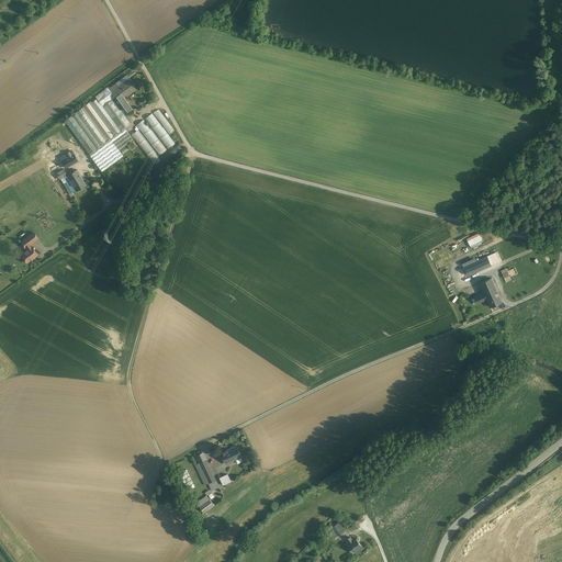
[(116,97),(119,100),(124,97),(132,91),(132,92),(137,89),(130,78),(125,81),(125,82),(119,88),(112,92),(116,97)]
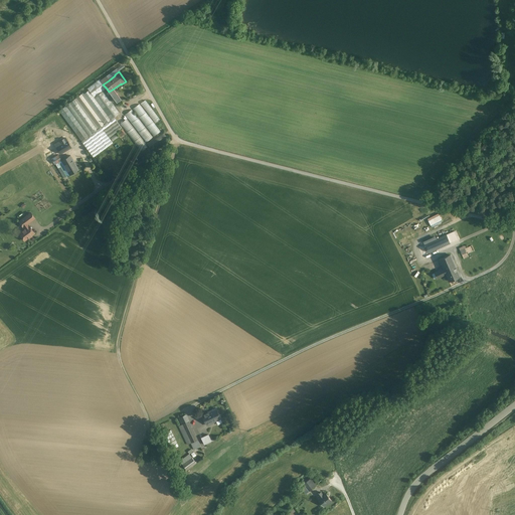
[(103,84),(109,80),(107,76),(101,80),(103,84)]
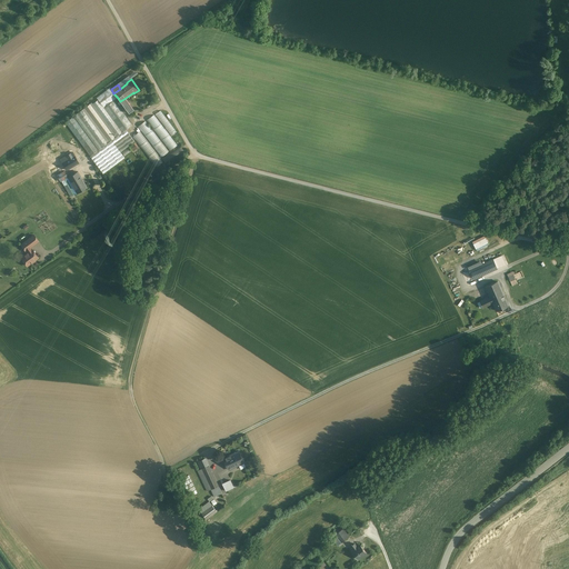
[(110,88),(96,98),(98,100),(103,108),(115,100),(118,98),(113,93),(111,89),(110,88)]
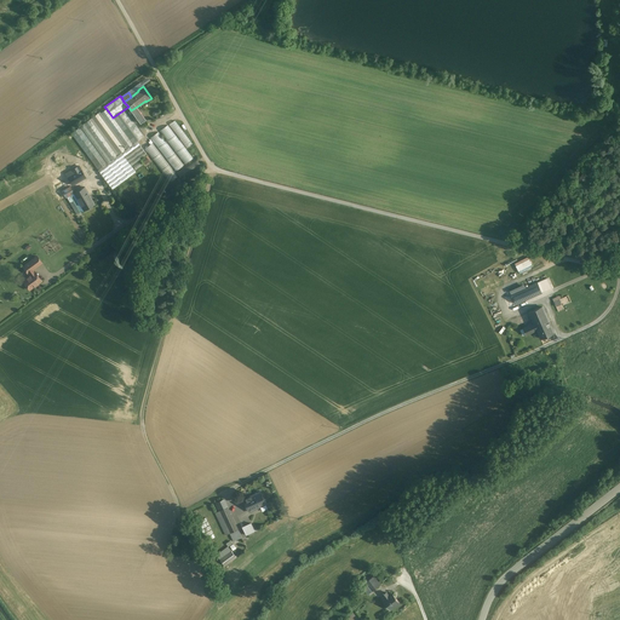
[(137,107),(131,110),(141,124),(145,120),(137,107)]
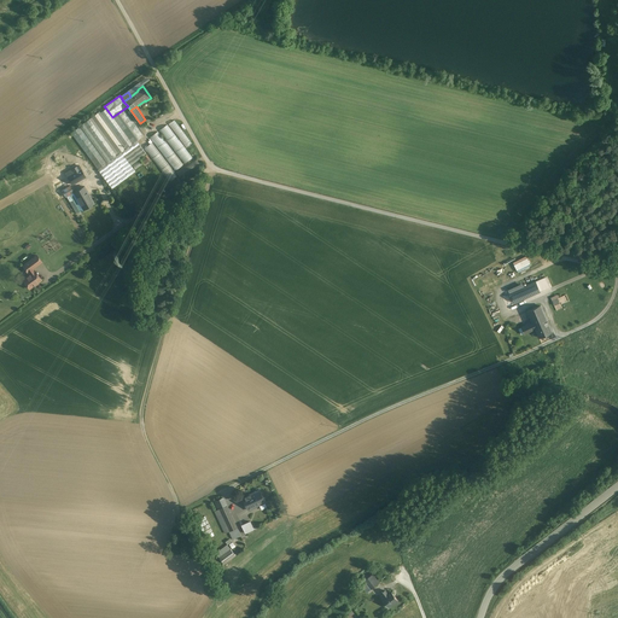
[(100,114),(127,149),(133,145),(106,109),(100,114)]
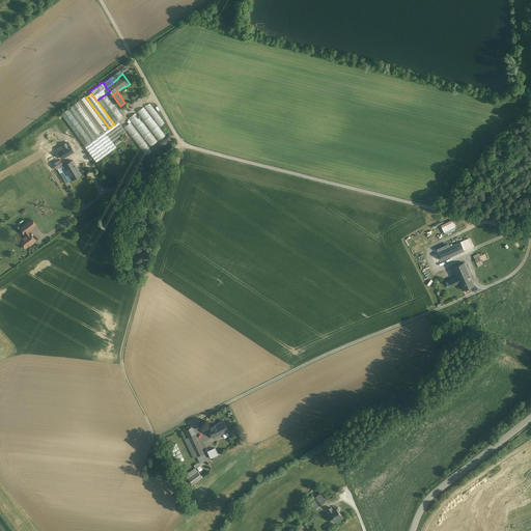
[(96,101),(114,124),(117,121),(123,117),(107,93),(96,101)]
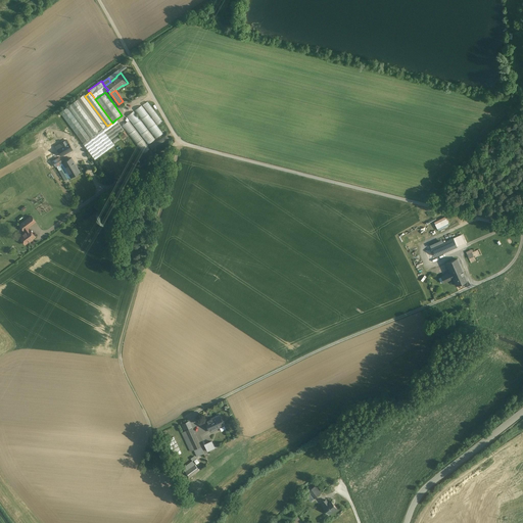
[(78,99),(100,131),(105,127),(83,96),(78,99)]
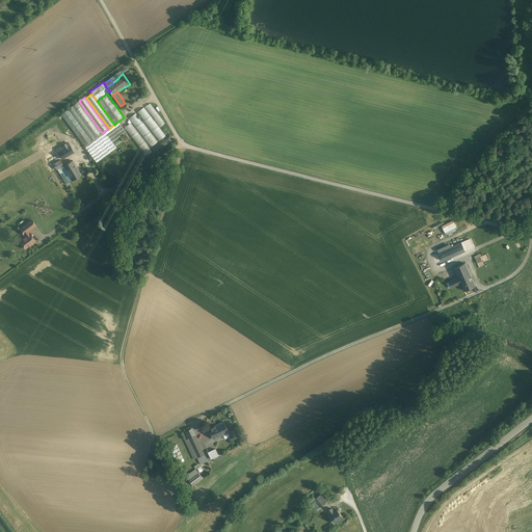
[(72,106),(96,138),(101,134),(77,103),(72,106)]
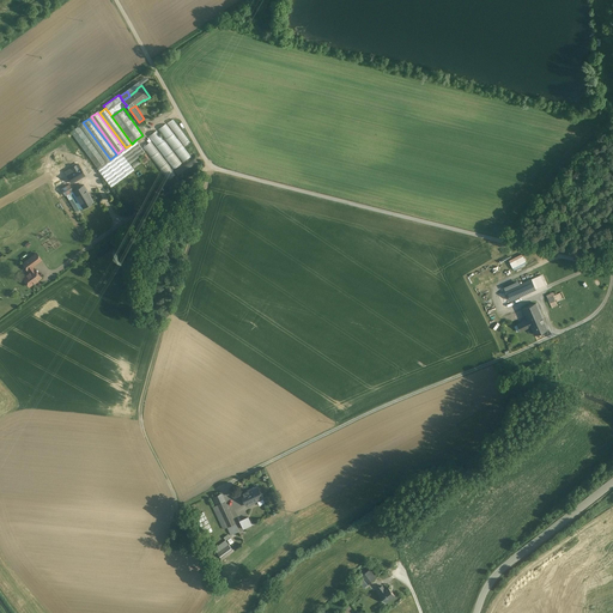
[(168,123),(184,146),(190,141),(174,119),(168,123)]
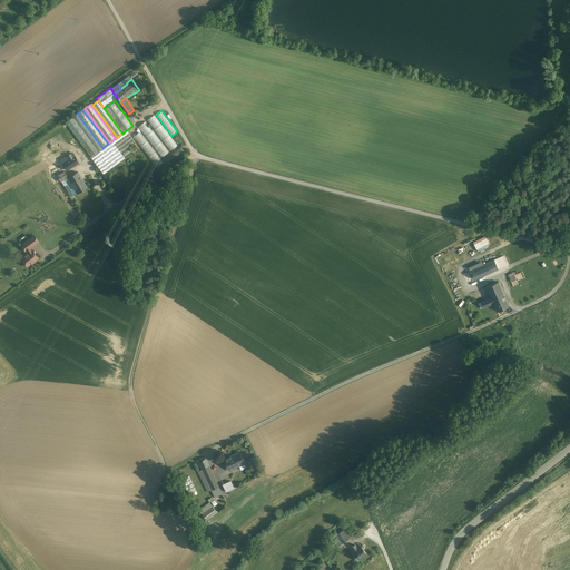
[(169,151),(177,146),(155,115),(148,119),(169,151)]
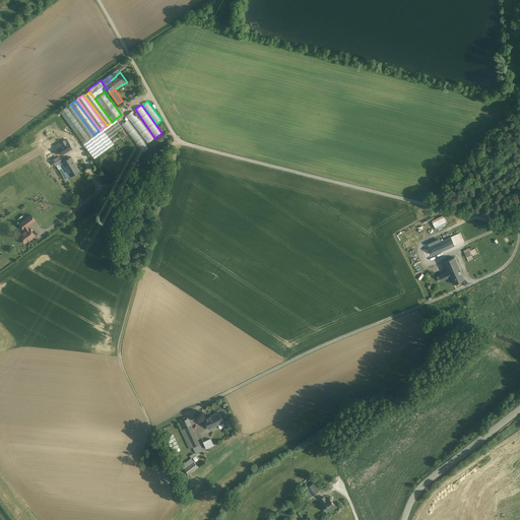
[(60,113),(82,143),(90,137),(67,107),(60,113)]
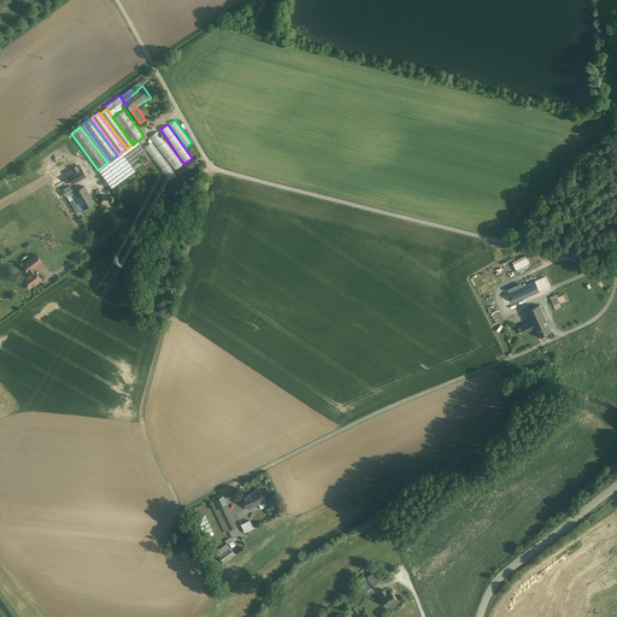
[(150,136),(175,170),(183,164),(158,130),(150,136)]
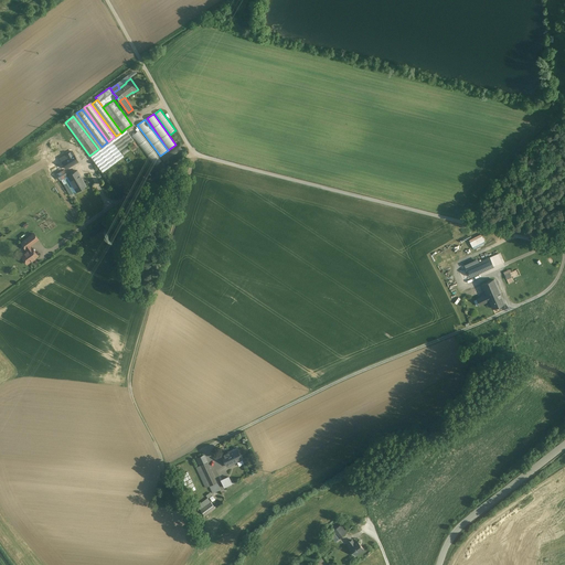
[(98,149),(89,156),(103,173),(124,157),(119,151),(134,140),(125,129),(121,132),(116,136),(114,137),(108,141),(107,142),(102,147),(98,149)]
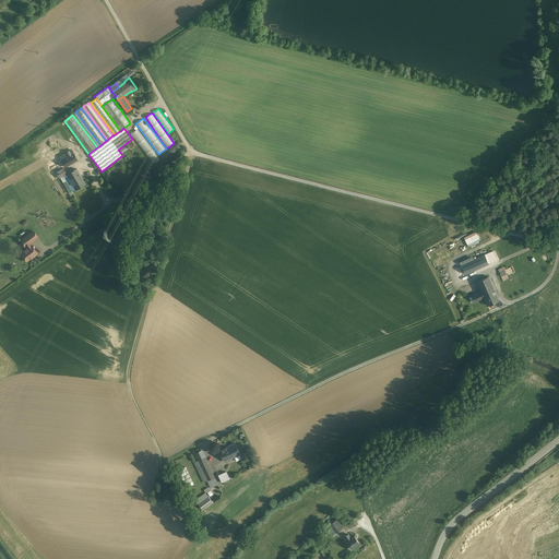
[(159,159),(139,128),(131,133),(153,164),(159,159)]
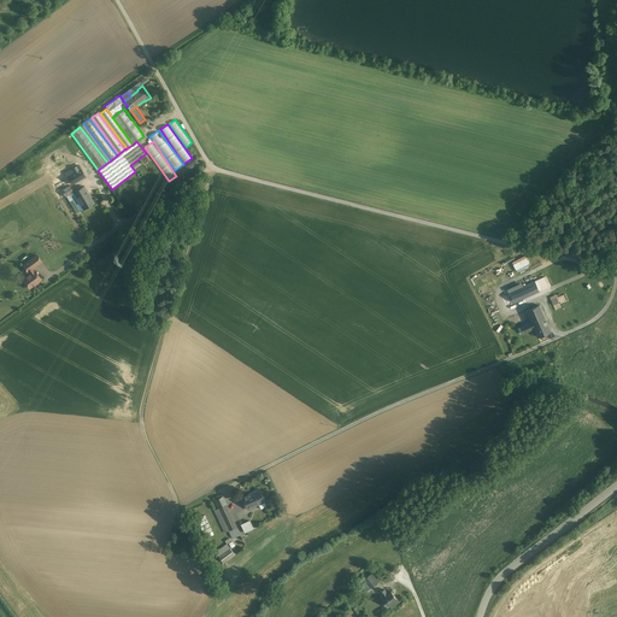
[(78,166),(66,174),(70,181),(70,183),(71,182),(72,184),(84,177),(78,166)]
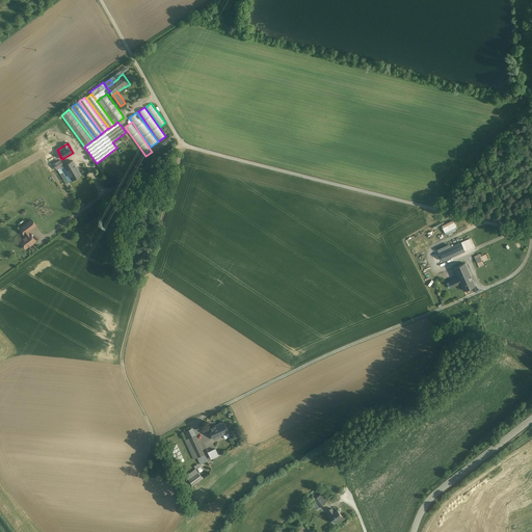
[(56,170),(57,169),(63,166),(64,165),(61,159),(52,164),(56,170)]
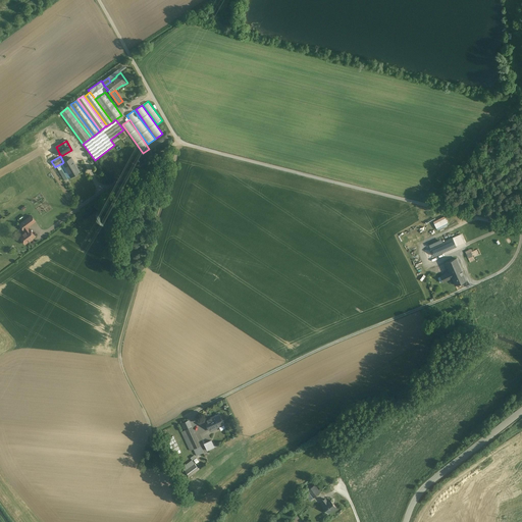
[(63,162),(62,163),(70,177),(80,172),(71,158),(63,162)]
